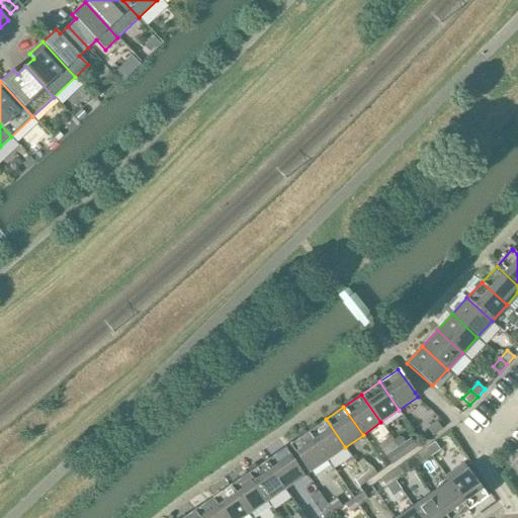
[(326,419),(308,432),(327,459),(345,447),(326,419)]
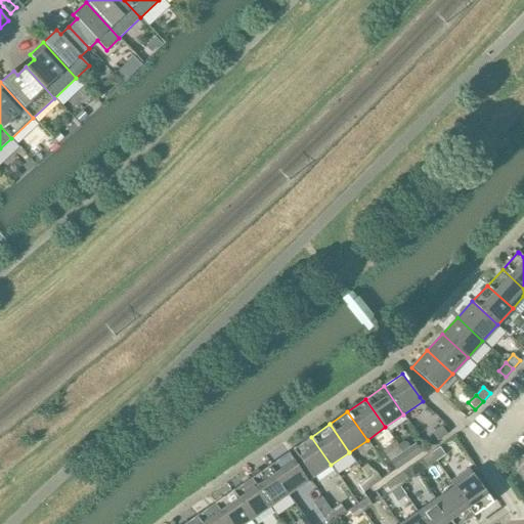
[(438,441),(447,434),(441,427),(432,433),(438,441)]
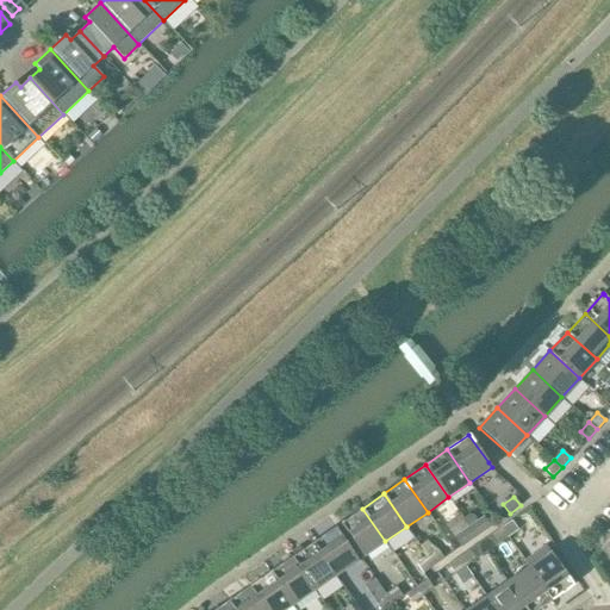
[(340,523),(343,528),(363,556),(385,541),(362,509),(340,523)]
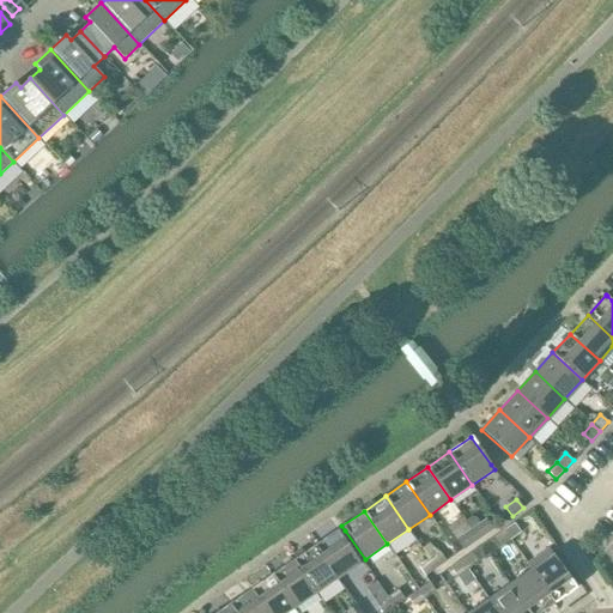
[(472,530),(479,539),(492,529),(486,520),(472,530)]
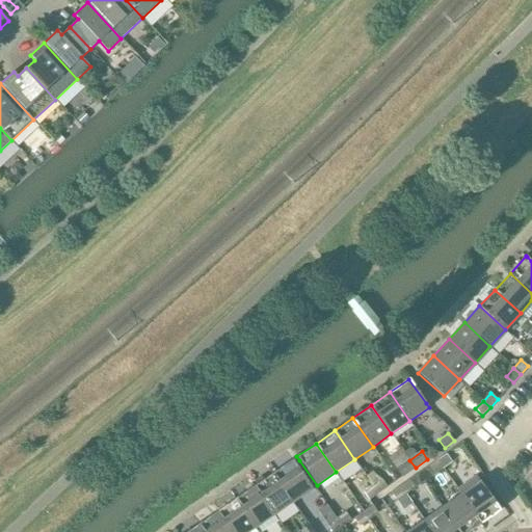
[(436,460),(443,469),(452,462),(446,454),(436,460)]
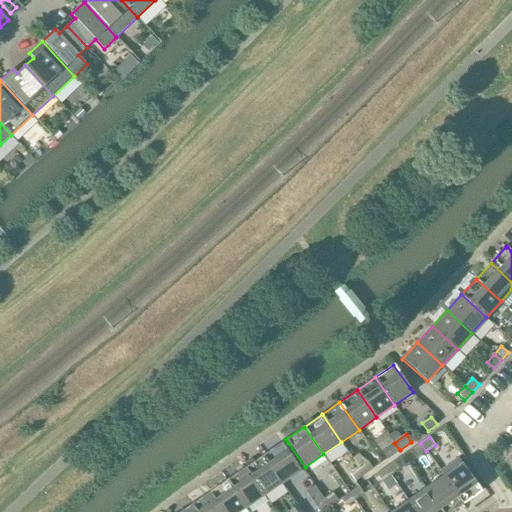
[(263,455),(282,483),(300,470),(281,442),(263,455)]
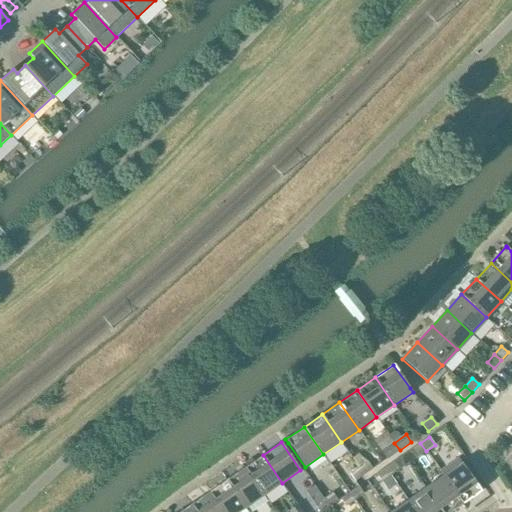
[(400,450),(394,443),(381,452),(386,460),(400,450)]
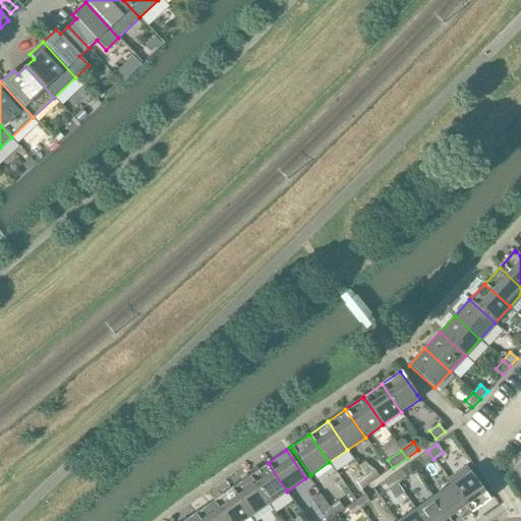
[(433,459),(427,451),(419,457),(424,465),(433,459)]
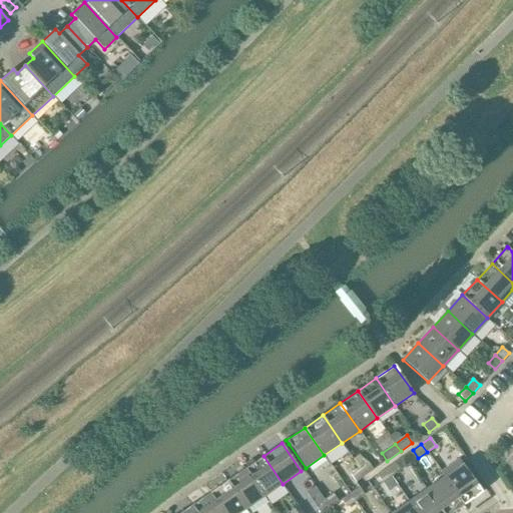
[(264,456),(245,468),(265,496),(283,484),(264,456)]
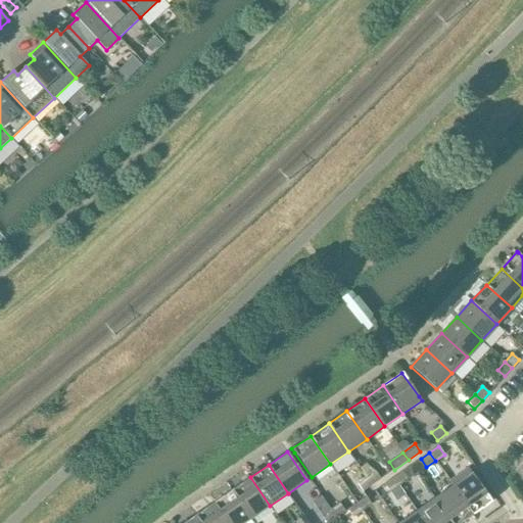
[(454,486),(473,515),(491,502),(469,469),(449,481),(454,486)]
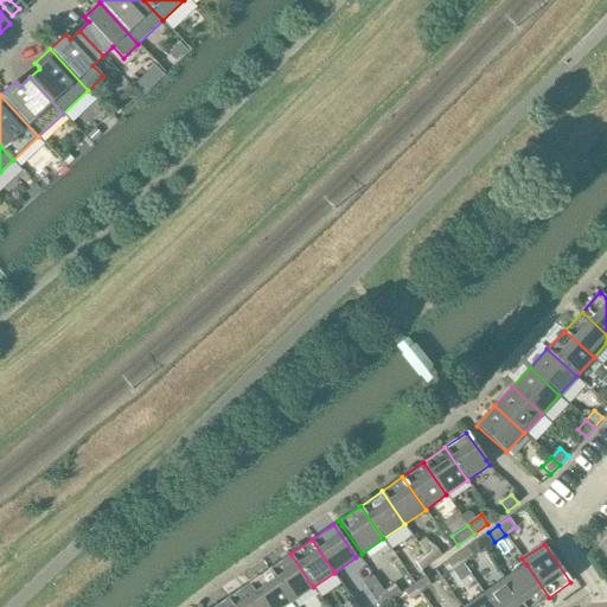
[(426,554),(432,563),(442,556),(435,547),(426,554)]
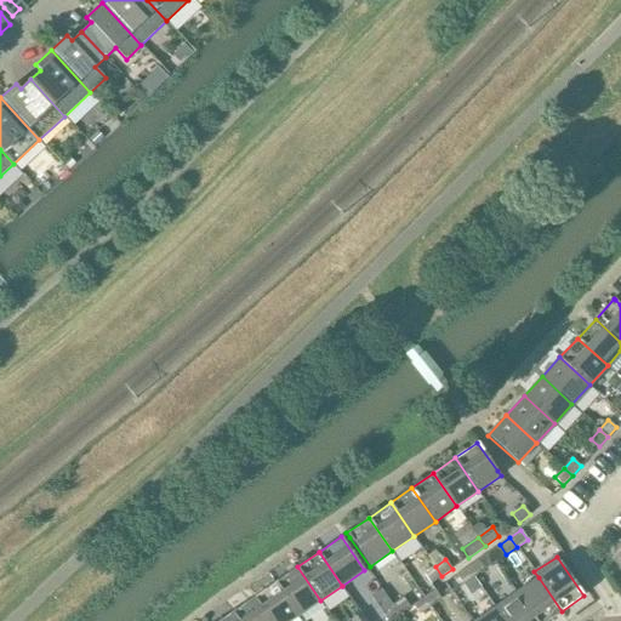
[(467,568),(473,576),(484,569),(478,559),(467,568)]
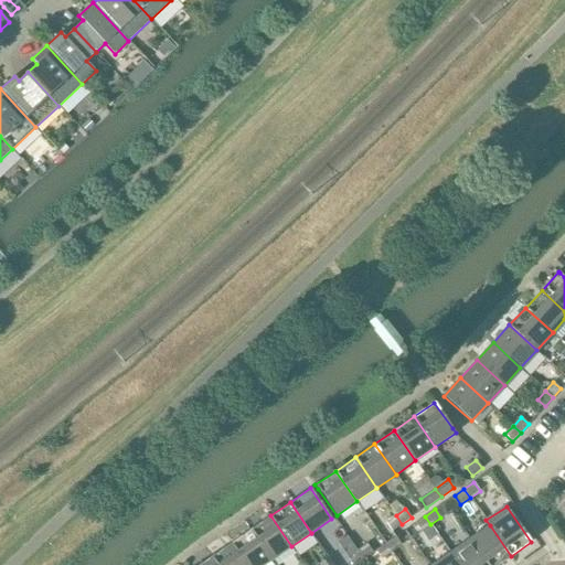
[(272,560),(291,546),(270,515),(251,530),(272,560)]
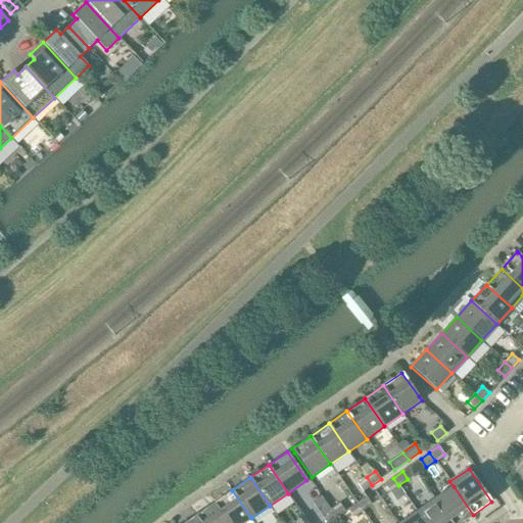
[(372,485),(367,477),(358,483),(358,484),(347,490),(357,503),(366,496),(363,492),(372,485)]
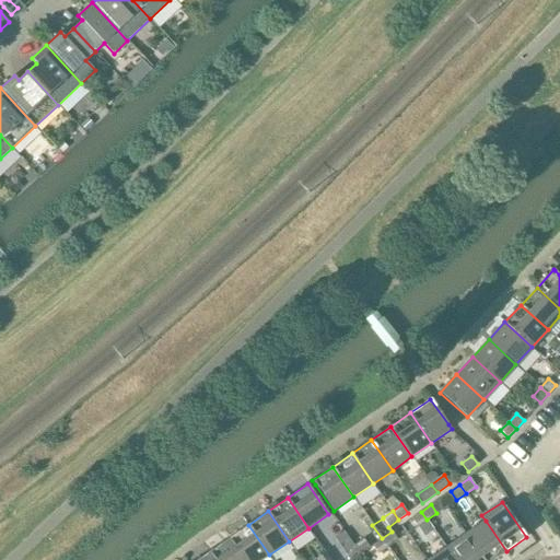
[(427,520),(421,512),(411,518),(418,527),(427,520)]
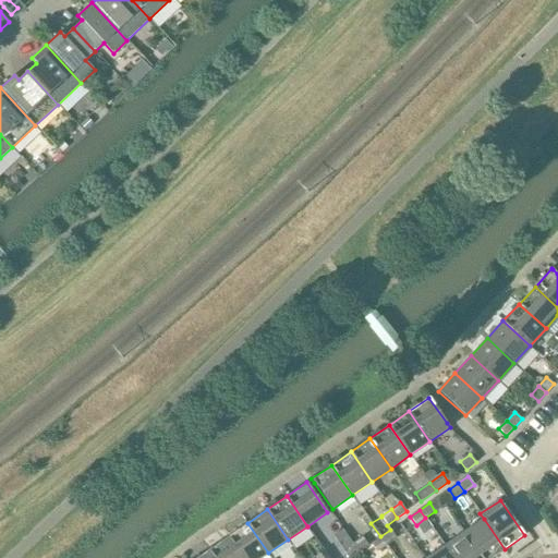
[(484,519),(464,533),(482,557),(492,557),(505,549),(484,519)]
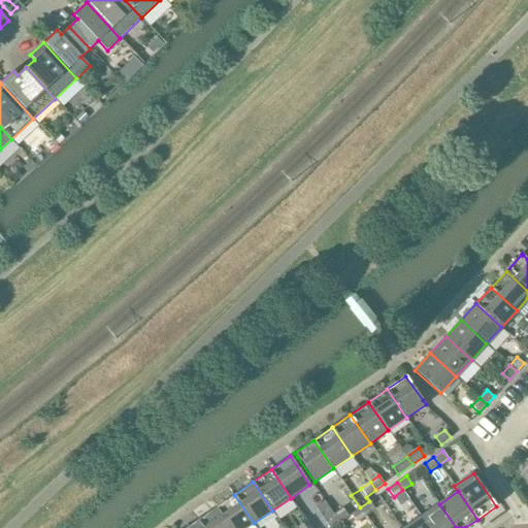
[(230,527),(246,527),(254,523),(234,495),(216,507),(230,527)]
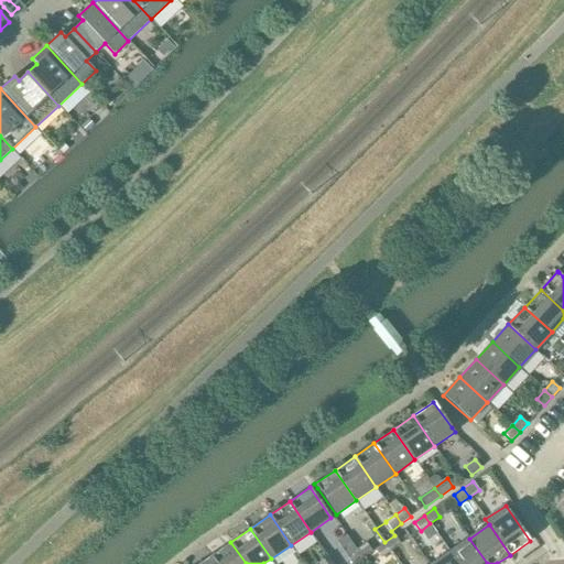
[(384,543),(391,551),(401,544),(396,535),(384,543)]
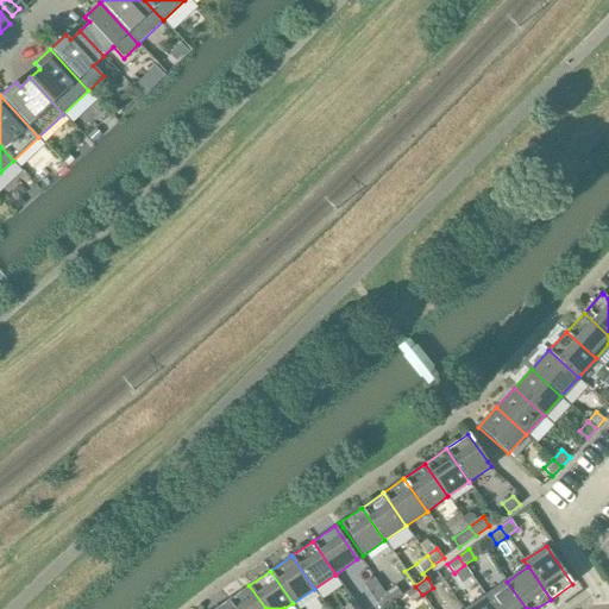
[(526,608),(507,582),(485,596),(494,608),(526,608)]
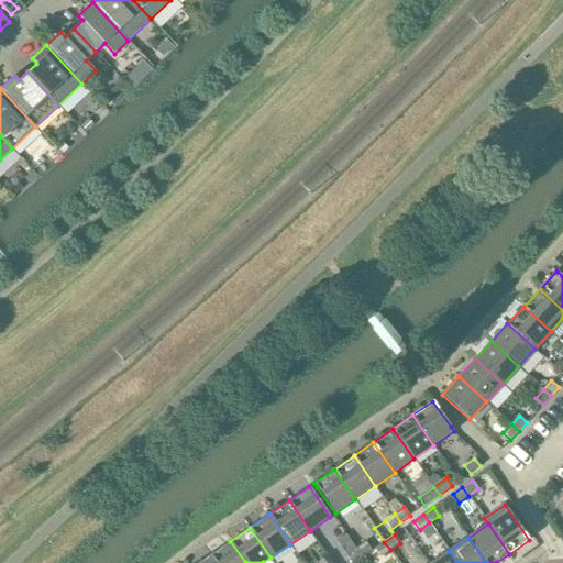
[(217,562),(245,562),(230,541),(211,554),(217,562)]
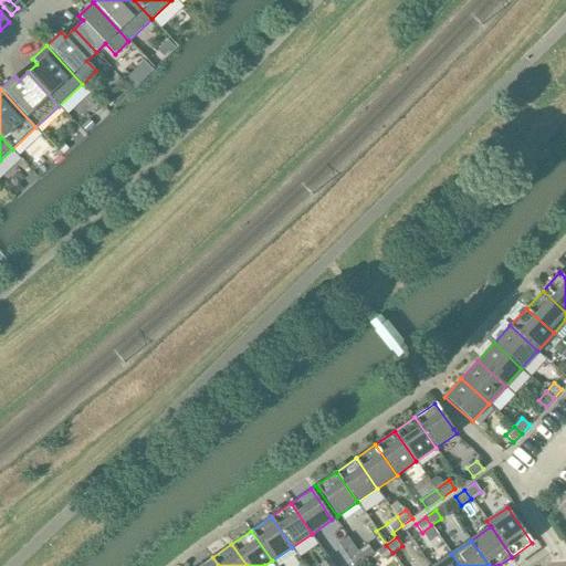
[(358,552),(364,561),(374,554),(368,545),(358,552)]
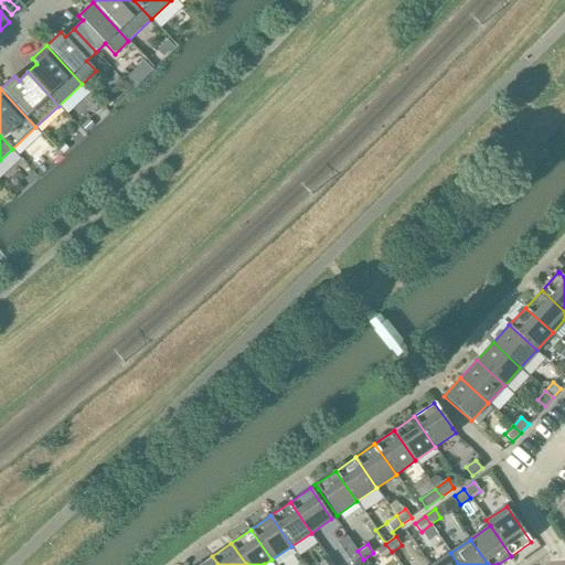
[(392,552),(385,544),(376,550),(383,558),(392,552)]
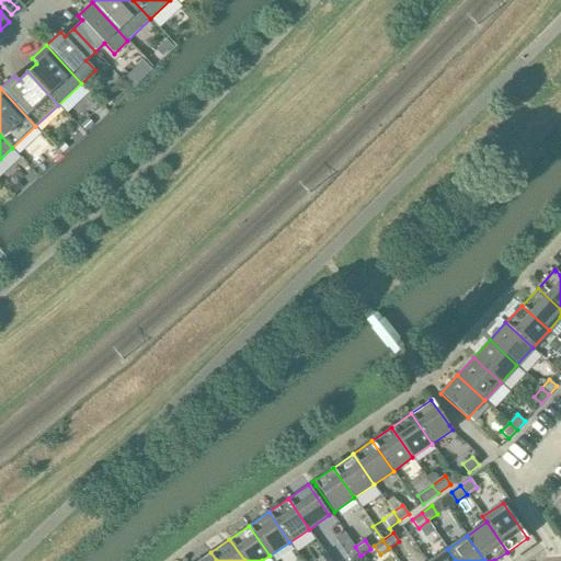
[(352,560),(361,556),(355,547),(345,553),(350,560),(352,560)]
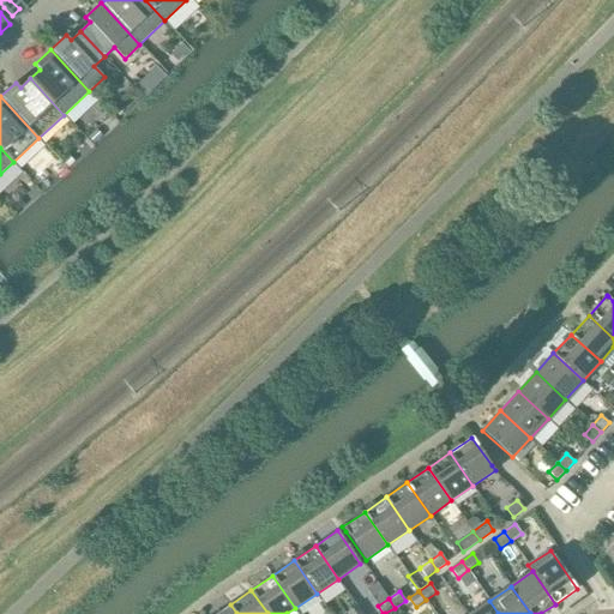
[(498,613),(489,601),(470,613),(498,613)]
